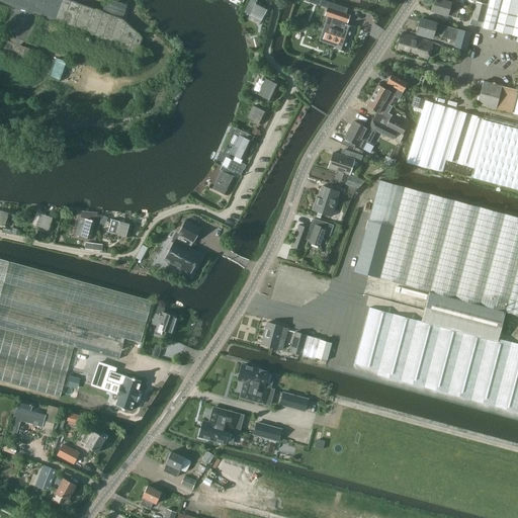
[(10,37),(11,42),(1,39),(0,41),(0,53),(25,62),(29,50),(20,46),(24,42),(26,36),(32,19),(34,14),(122,46),(121,51),(136,56),(138,50),(147,53),(150,55),(151,58),(151,61),(153,62),(154,59),(154,56),(153,54),(151,51),(148,50),(139,46),(142,38),(124,22),(122,19),(125,8),(124,6),(123,5),(111,0),(110,0),(109,1),(108,2),(102,10),(100,12),(99,11),(68,0),(66,0),(0,0),(0,1),(20,9),(18,14),(13,30),(0,25),(0,27),(12,32),(10,37)]
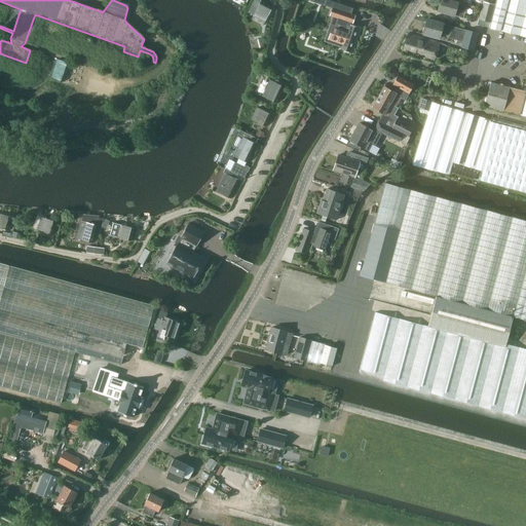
[(110,0),(110,2),(111,1),(112,0),(113,0),(125,5),(126,6),(127,8),(124,20),(126,23),(130,9),(130,7),(130,6),(130,5),(129,4),(117,0),(110,0)]
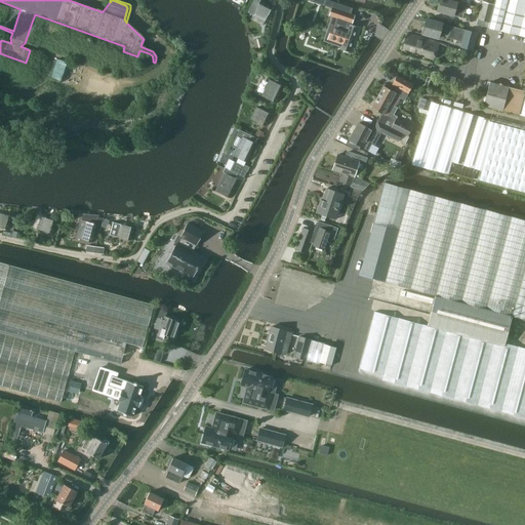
[(324,0),(323,5),(332,8),(329,15),(336,18),(333,27),(332,26),(328,39),(342,44),(340,49),(350,52),(358,28),(350,25),(351,23),(352,24),(354,15),(350,13),(352,8),(353,9),(353,8),(328,0),(324,0)]
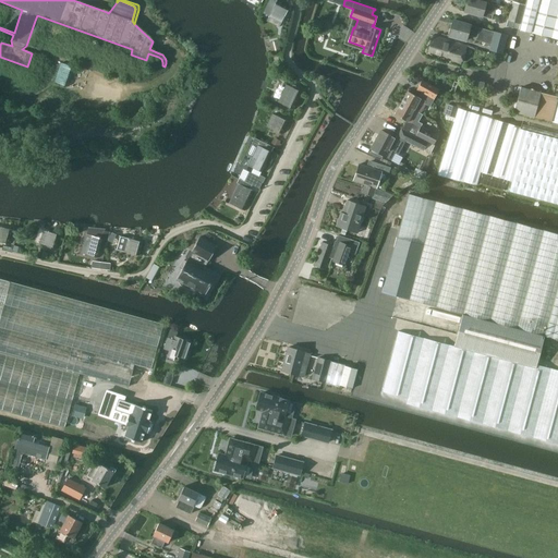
[(484,10),(492,11),(493,4),(486,3),(486,2),(475,0),(468,0),(464,12),(482,16),(484,10)]
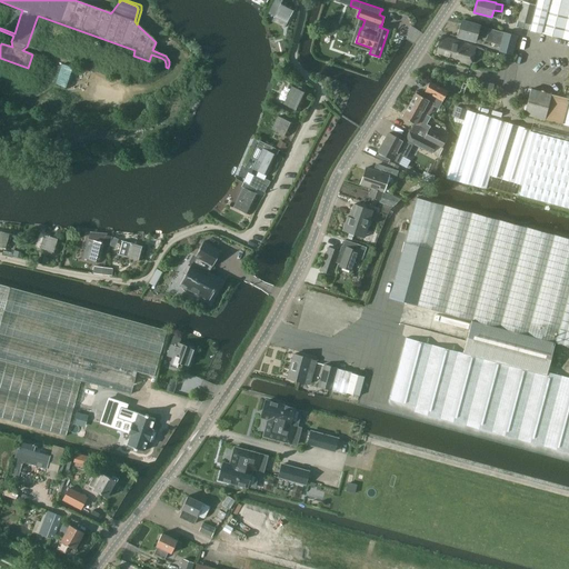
[(536,5),(530,28),(568,37),(568,0),(537,0),(537,1),(536,5)]
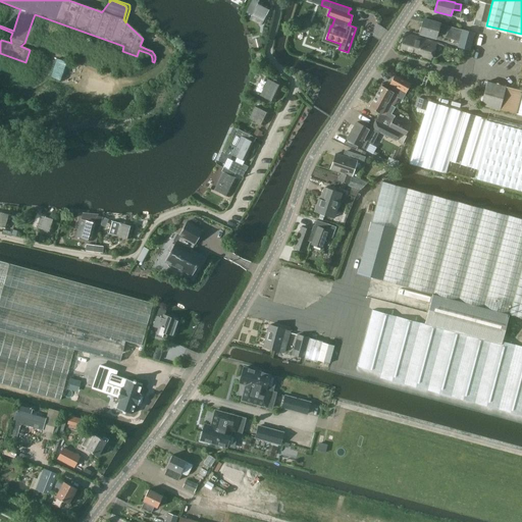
[(270,7),(259,1),(252,15),(263,21),(270,7)]
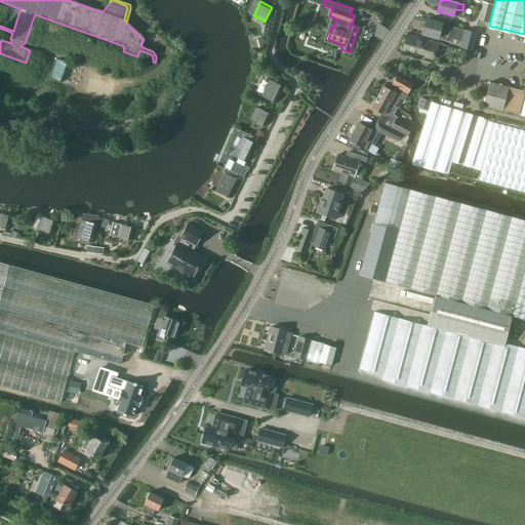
[(482,1),(477,23),(489,26),(494,4),(482,1)]
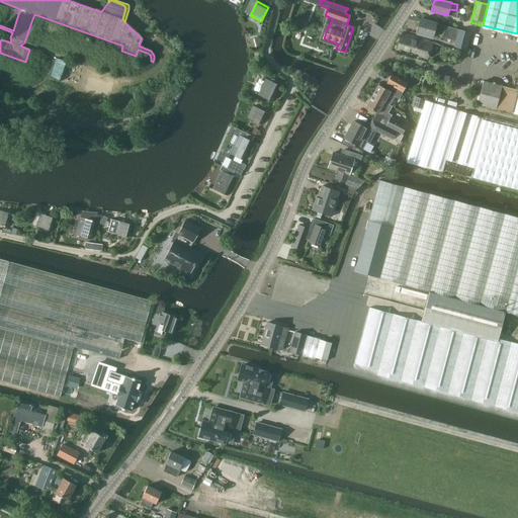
[(471,32),(459,29),(459,30),(436,23),(421,19),(417,33),(432,38),(434,32),(442,34),(442,37),(456,41),(454,47),(466,51),(471,32)]
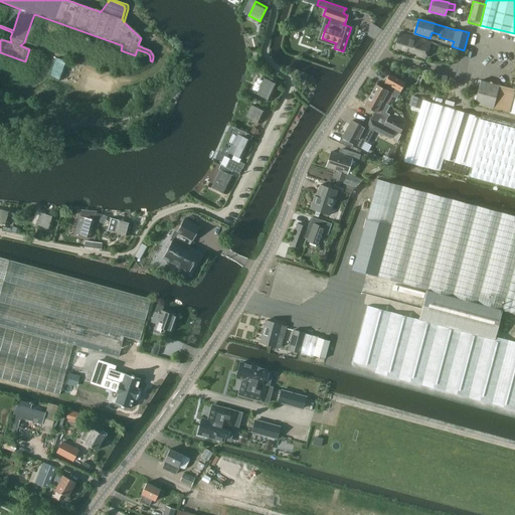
[(431,42),(399,33),(395,48),(425,58),(431,42)]
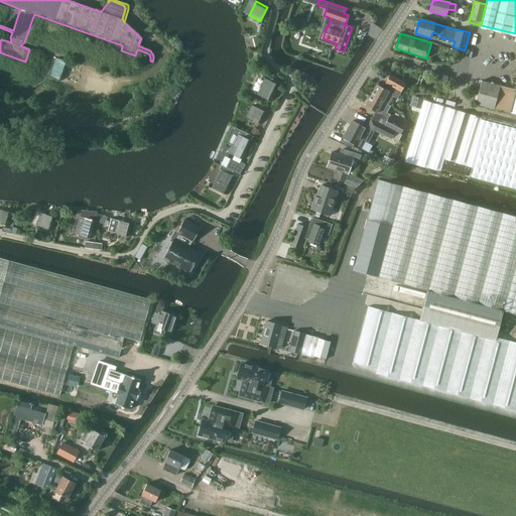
[(257,37),(249,39),(252,49),(260,47),(257,37)]
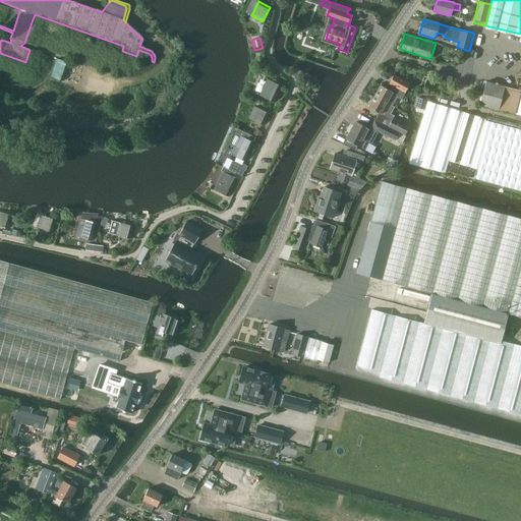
[(65,63),(57,60),(51,77),(60,80),(65,63)]
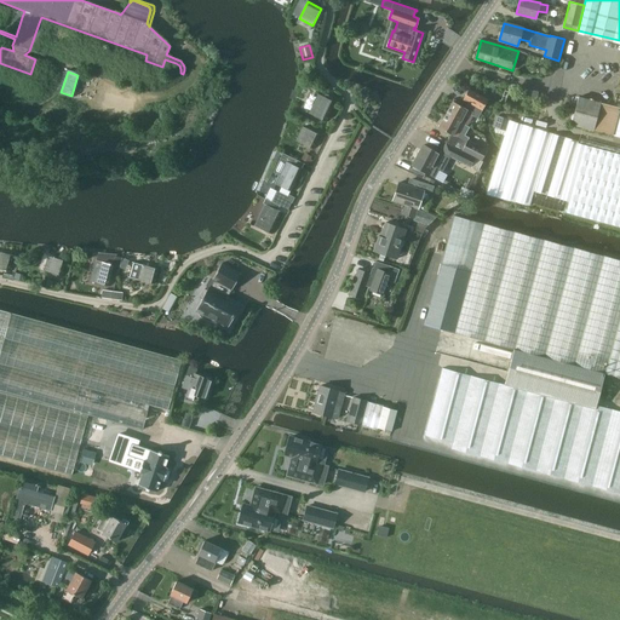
[(453,102),(446,115),(468,126),(472,116),(477,119),(487,99),(468,89),(463,99),(468,102),(465,108),(453,102)]
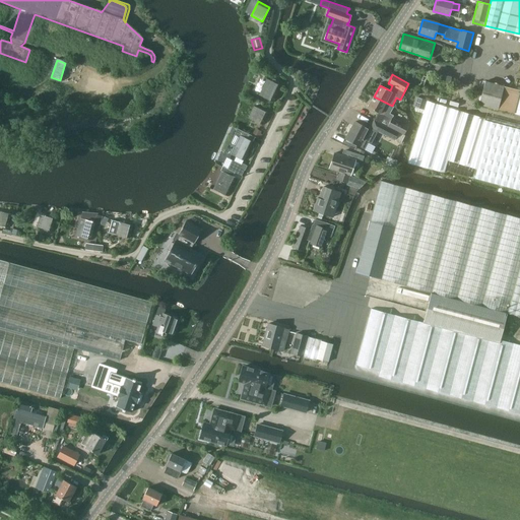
[(449,84),(451,77),(440,74),(438,81),(449,84)]
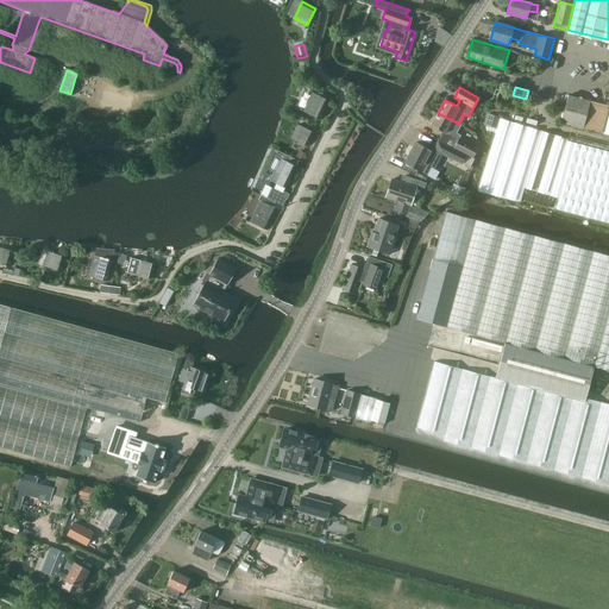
[(330,101),(328,100),(325,99),(326,96),(319,93),(318,95),(312,93),(302,112),(320,120),(330,101)]
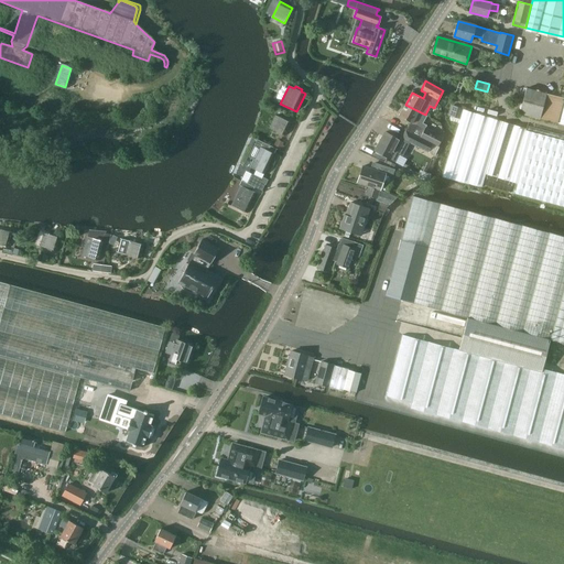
[(522,101),(519,114),(540,119),(546,94),(525,88),(522,101)]
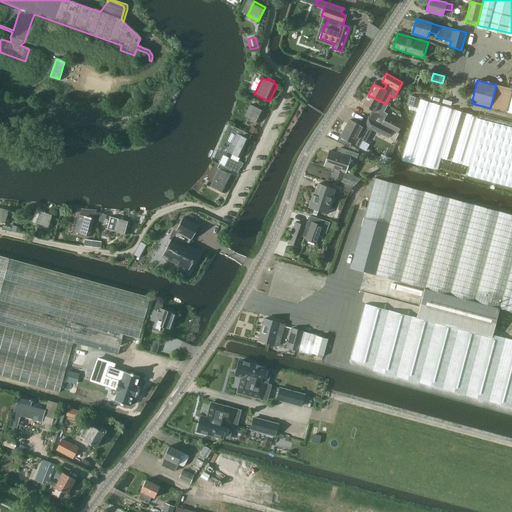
[(511,84),(511,89),(496,85),(490,108),(511,113),(511,84)]
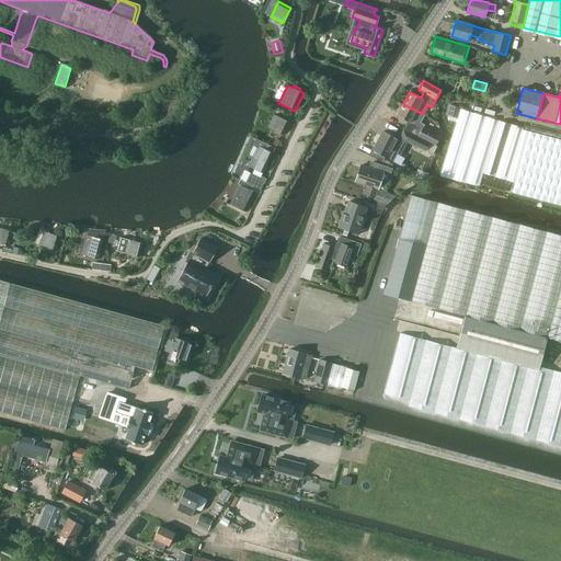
[(147,102),(144,102),(141,103),(140,104),(139,105),(137,106),(136,109),(136,110),(135,112),(132,113),(133,115),(138,114),(138,113),(138,112),(138,110),(139,109),(139,107),(141,106),(141,105),(144,105),(145,104),(146,104),(148,105),(149,105),(150,106),(151,107),(152,109),(158,105),(157,103),(152,105),(151,103),(149,103),(147,102)]
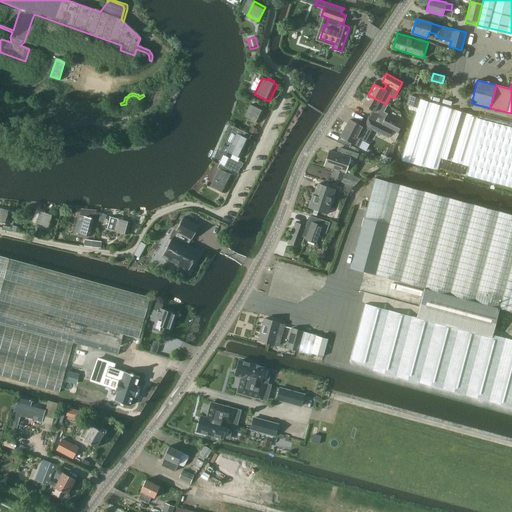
[(129,98),(130,98),(129,96),(129,97),(127,98),(127,99),(126,100),(126,102),(126,103),(126,104),(121,105),(121,106),(126,105),(126,106),(127,107),(128,108),(129,109),(131,109),(132,110),(133,110),(134,110),(135,109),(136,109),(137,108),(138,107),(139,107),(140,105),(140,104),(140,102),(140,101),(140,100),(143,97),(144,96),(139,99),(138,98),(137,97),(136,96),(135,96),(133,95),(132,95),(132,97),(133,97),(134,97),(135,98),(136,98),(137,99),(138,100),(138,101),(138,102),(139,103),(138,104),(138,105),(137,106),(136,107),(135,108),(134,108),(133,108),(132,108),(131,108),(130,107),(129,107),(128,106),(128,105),(127,104),(127,103),(127,102),(127,101),(128,100),(129,99),(129,98)]
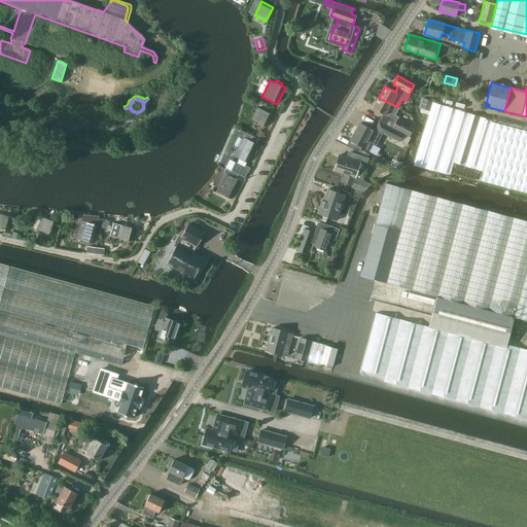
[(397,107),(379,98),(373,109),(383,114),(379,121),(403,134),(409,137),(414,128),(397,119),(398,117),(393,114),(397,107)]
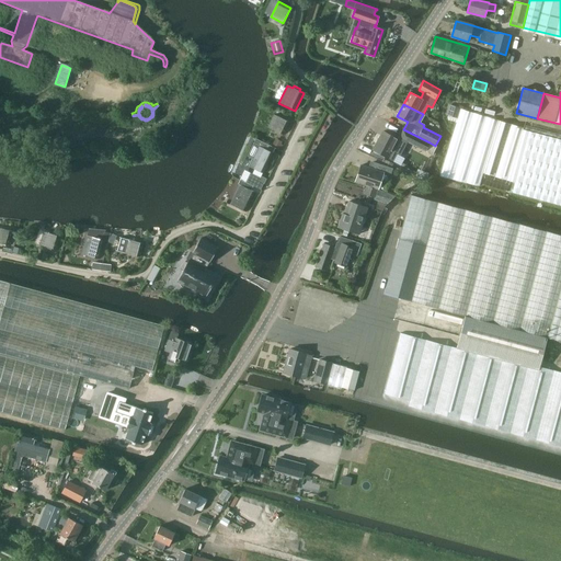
[(560,139),(523,129),(523,127),(449,105),(446,114),(458,118),(439,176),(479,186),(483,173),(515,183),(513,193),(560,205),(560,139)]
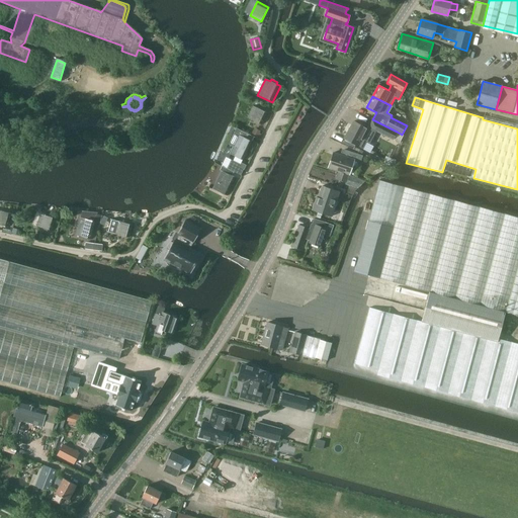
[(127,106),(122,107),(123,109),(124,110),(126,112),(127,113),(131,114),(133,115),(136,115),(138,114),(141,113),(142,112),(144,110),(145,108),(146,105),(146,103),(146,100),(145,98),(142,101),(142,102),(142,103),(142,105),(142,106),(141,108),(140,108),(139,109),(138,110),(137,110),(136,111),(135,111),(134,111),(133,110),(131,110),(130,109),(128,108),(127,107),(127,106)]
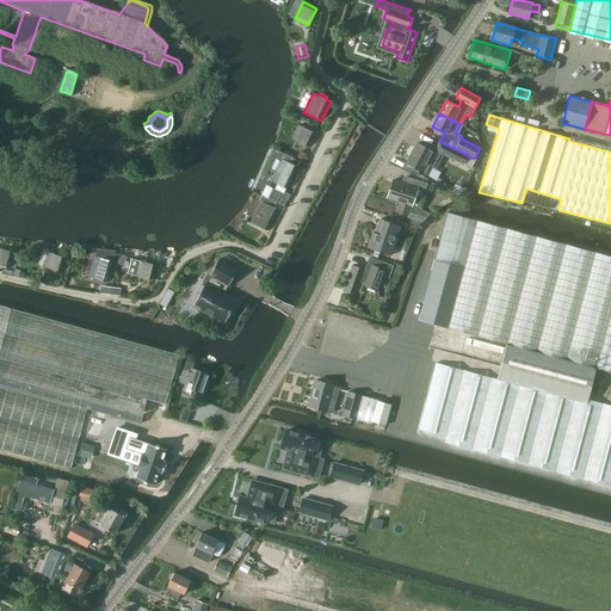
[(315,133),(300,125),(294,140),(308,147),(315,133)]
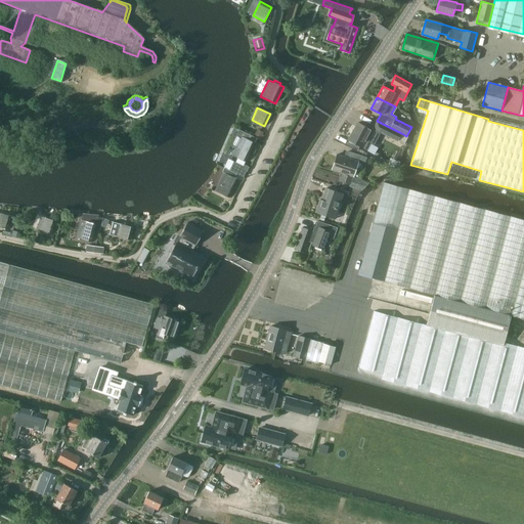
[(374,144),(380,132),(396,141),(401,133),(377,121),(374,129),(373,130),(358,123),(348,140),(366,150),(370,143),(374,144)]
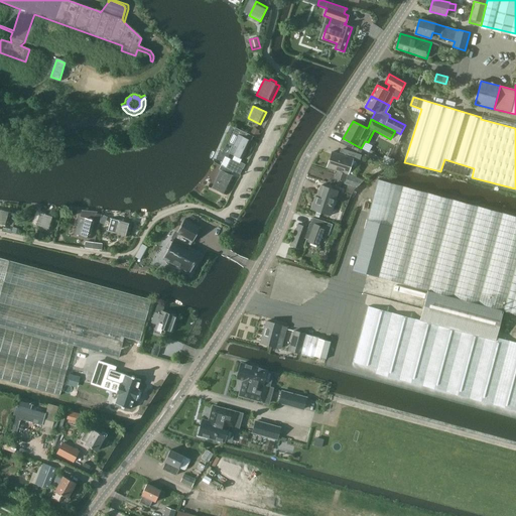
[(229,152),(243,159),(252,141),(250,140),(252,135),(235,127),(228,143),(232,145),(229,152)]
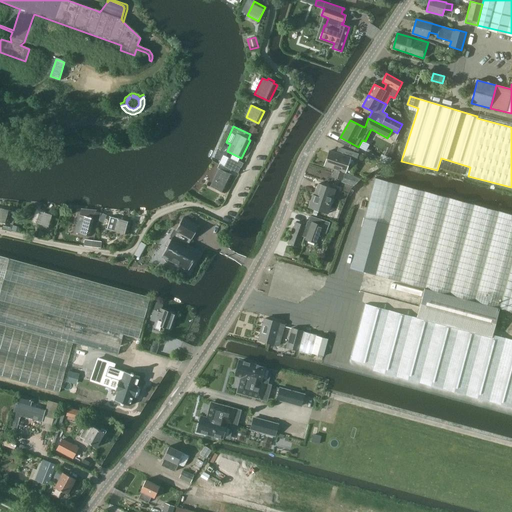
[(251,127),(248,133),(256,137),(258,132),(256,131),(257,129),(251,127)]
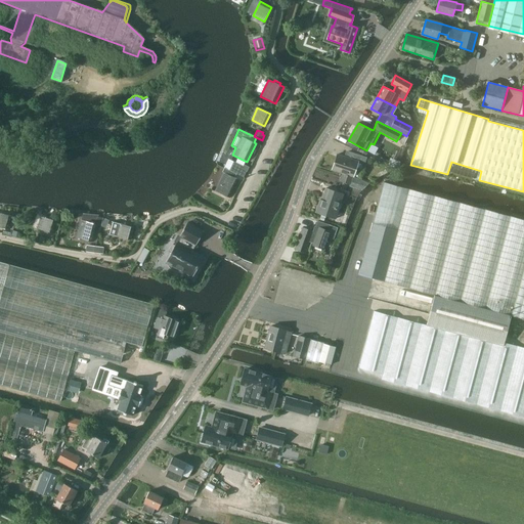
[(366,158),(354,154),(348,151),(346,158),(338,155),(333,170),(353,177),(357,162),(364,164),(366,158)]
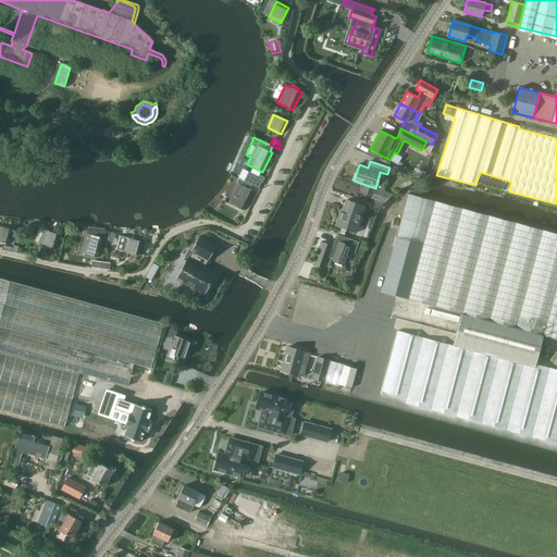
[(254,190),(246,187),(248,183),(238,178),(236,182),(238,183),(232,196),(237,198),(234,205),(244,210),(254,190)]
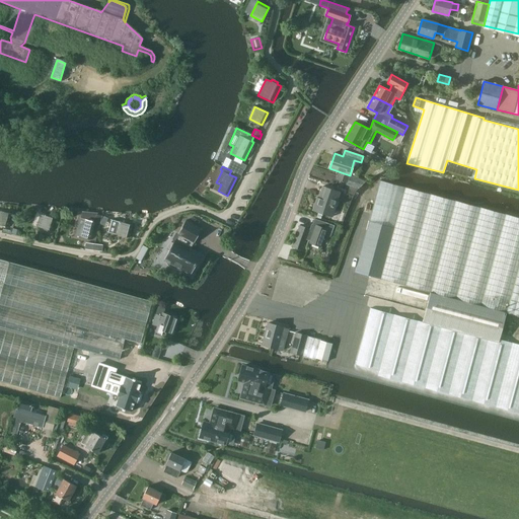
[(241,174),(243,170),(244,169),(238,166),(235,171),(241,174)]
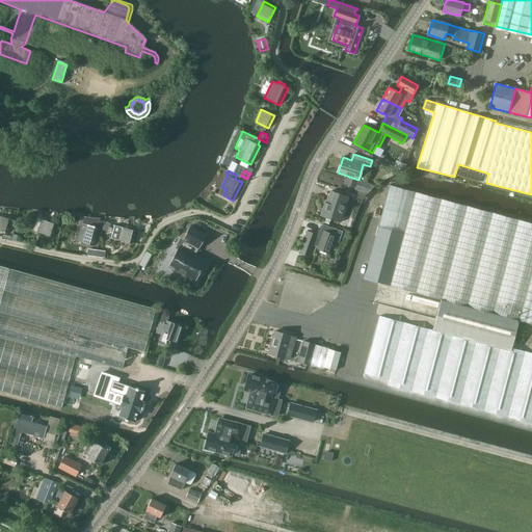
[(355,187),(357,180),(347,177),(345,184),(355,187)]
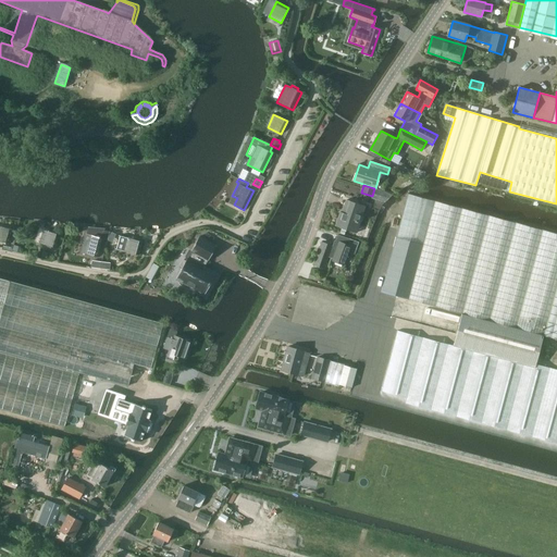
[(375,189),(372,198),(384,201),(394,195),(375,189)]
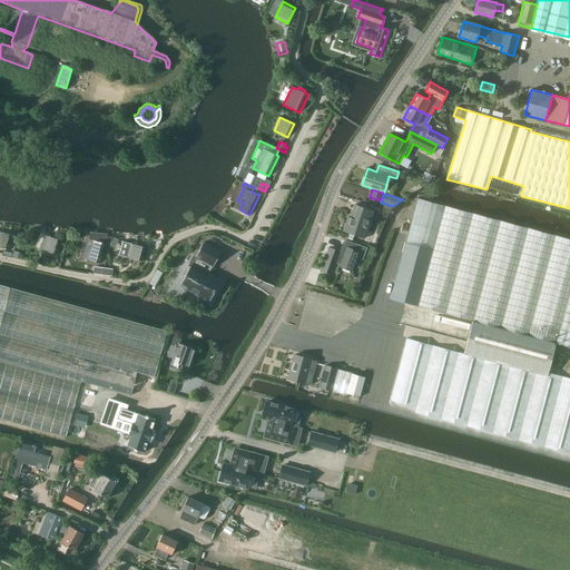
[(569,238),(418,198),(405,243),(432,249),(416,306),(472,321),(463,353),(406,338),(390,401),(415,408),(414,413),(569,454),(569,379),(547,373),(556,343),(569,346),(569,238)]
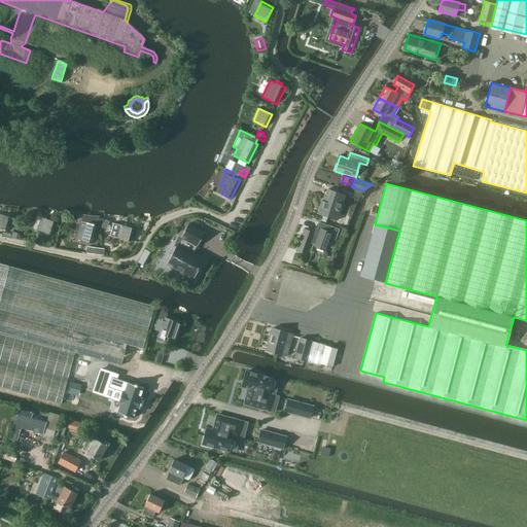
[(324,201),(322,201),(318,214),(323,215),(327,217),(337,220),(346,196),(328,189),(324,201)]
